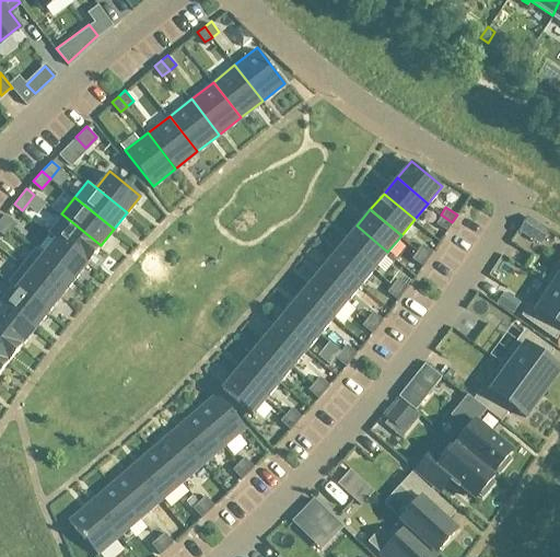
[(0,219),(10,228),(15,221),(6,212),(0,218),(0,219)]
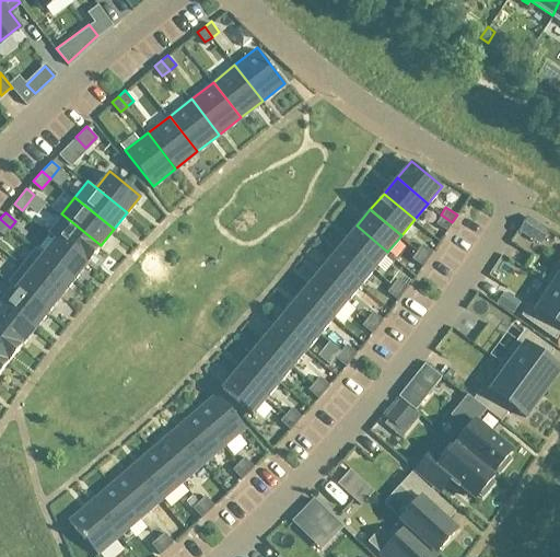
[(61,213),(48,231),(88,262),(101,245),(61,213)]
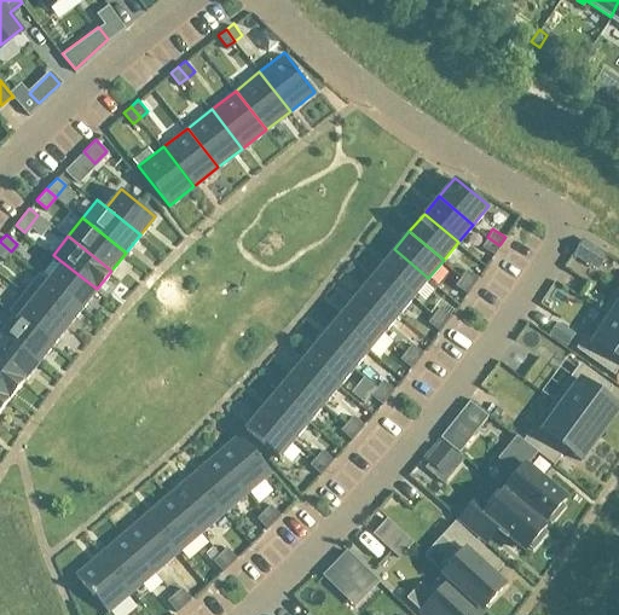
[(487,237),(481,245),(495,253),(499,245),(487,237)]
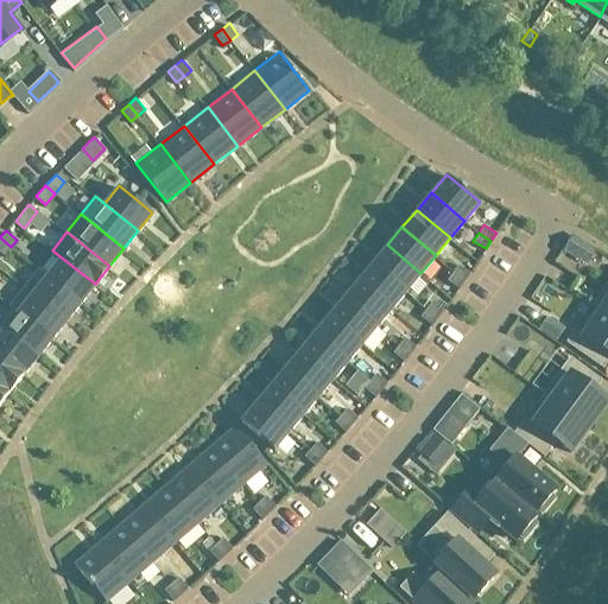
[(565,246),(577,254),(586,241),(572,234),(565,246)]
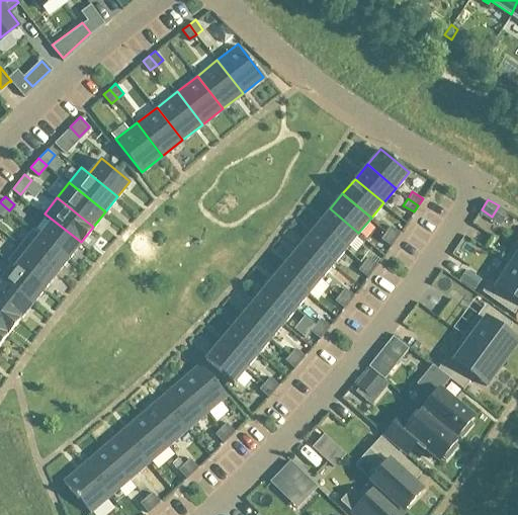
[(9,210),(0,202),(0,212),(4,217),(9,210)]
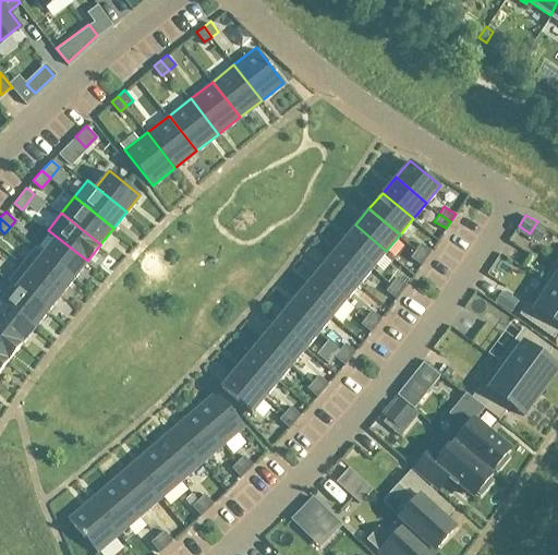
[(342,241),(373,266),(386,251),(355,225),(342,241)]
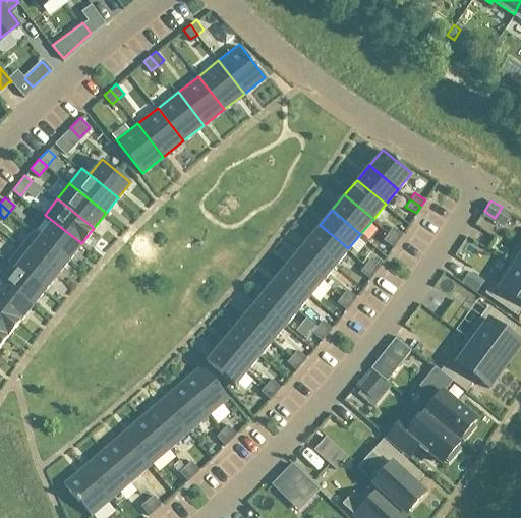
[(52,221),(41,235),(33,229),(33,230),(69,259),(81,243),(45,215),(44,215),(52,221)]
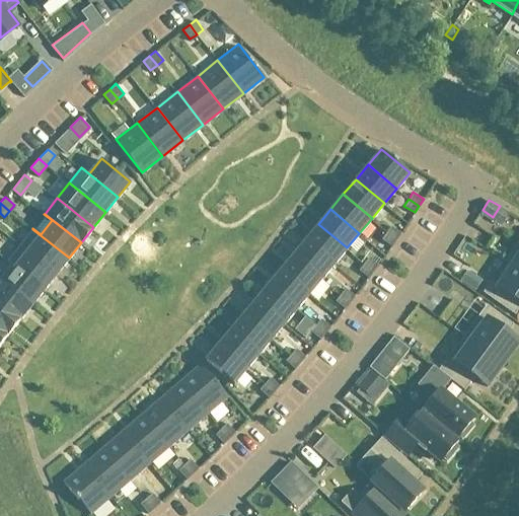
[(305,239),(335,263),(347,247),(318,224),(305,239)]
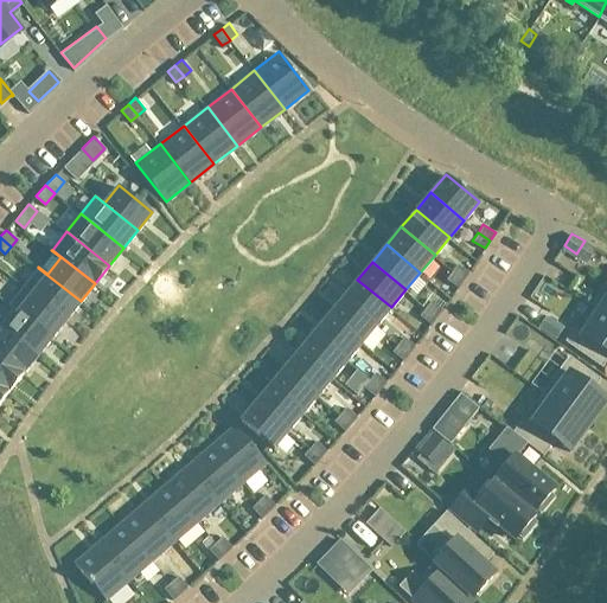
[(470,270),(458,262),(452,270),(464,278),(470,270)]
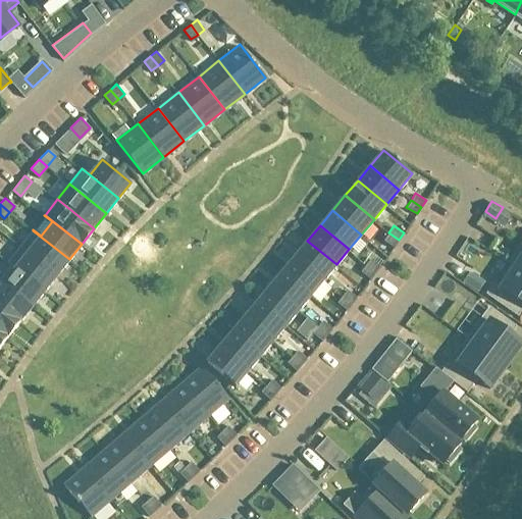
[(33,230),(20,245),(57,274),(69,259),(33,230)]
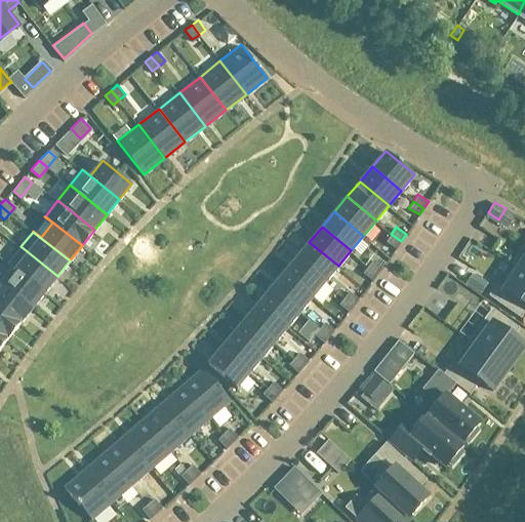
[(391,234),(386,241),(396,248),(401,241),(391,234)]
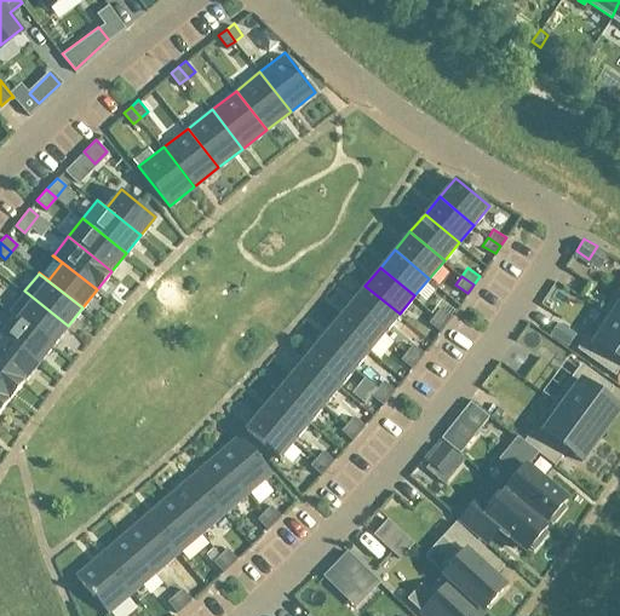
[(607,312),(619,320),(619,283),(603,310),(607,312)]
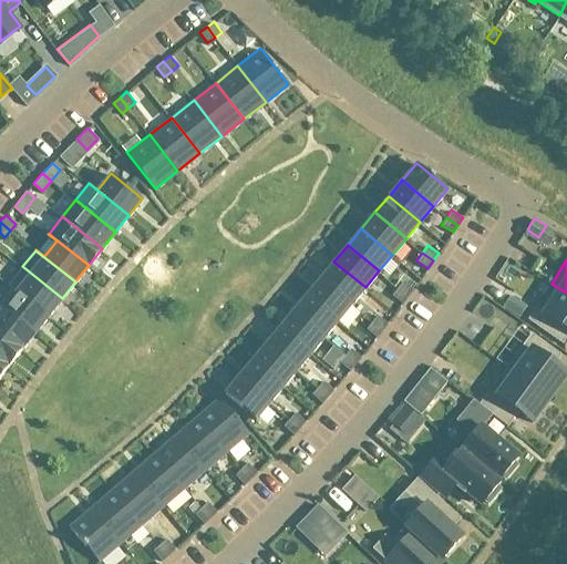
[(320,277),(351,304),(366,287),(333,262),(320,277)]
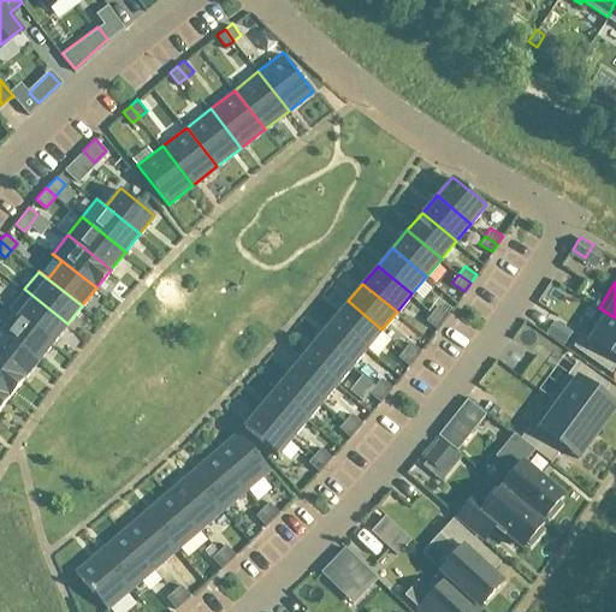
[(10,307),(53,342),(67,324),(24,289),(10,307)]
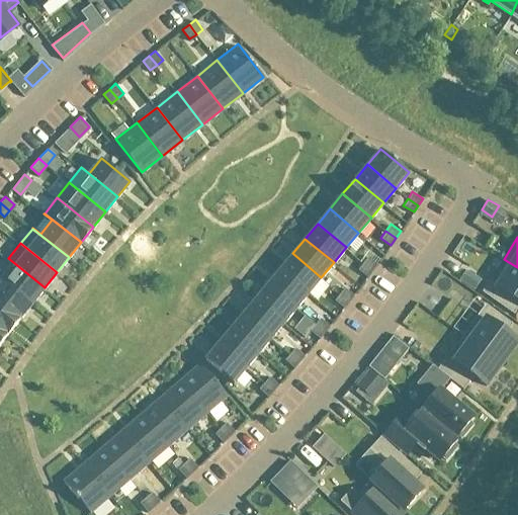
[(280,268),(309,292),(321,277),(292,253),(280,268)]
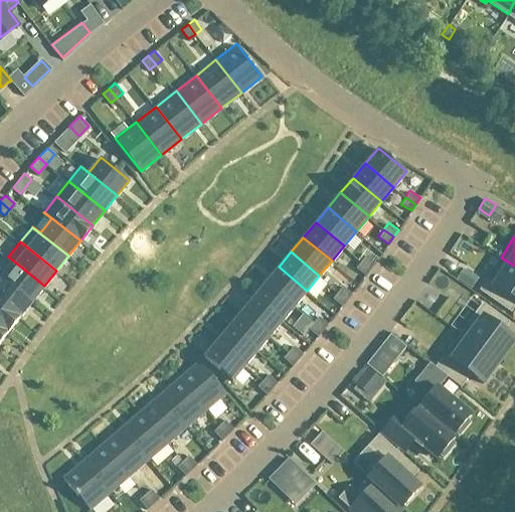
[(375,261),(366,253),(361,261),(370,268),(375,261)]
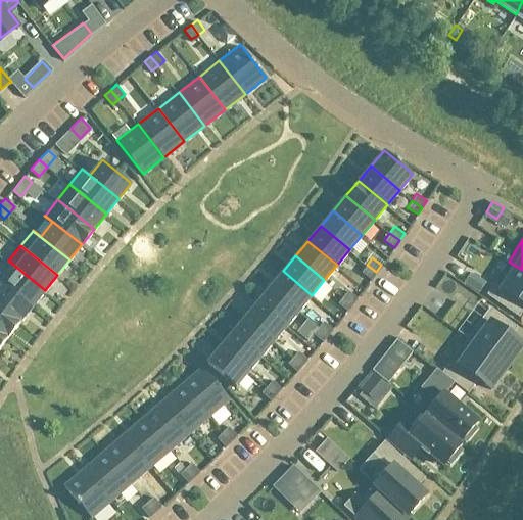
[(0,278),(0,279),(33,305),(45,290),(8,261),(7,262),(11,265),(0,278)]
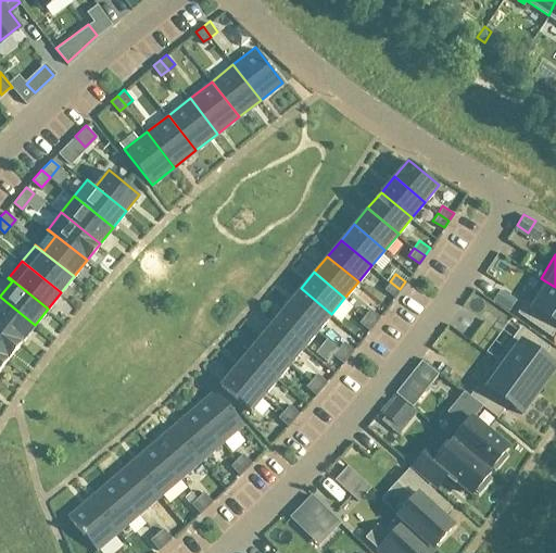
[(555,287),(544,280),(529,302),(526,300),(517,311),(552,336),(555,328),(555,287)]
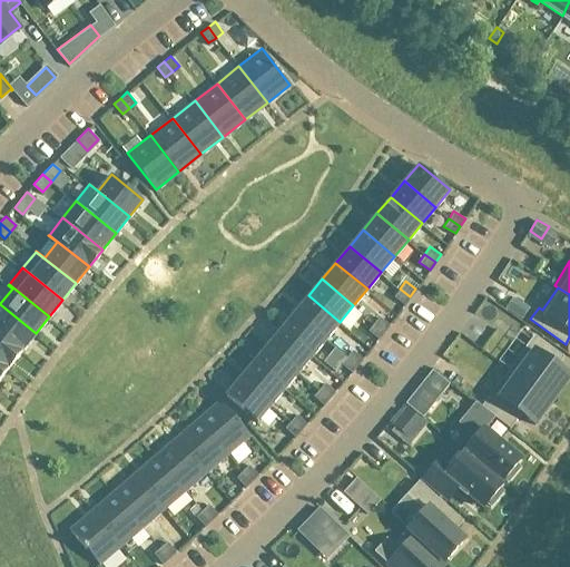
[(400,289),(394,295),(405,304),(410,296),(400,289)]
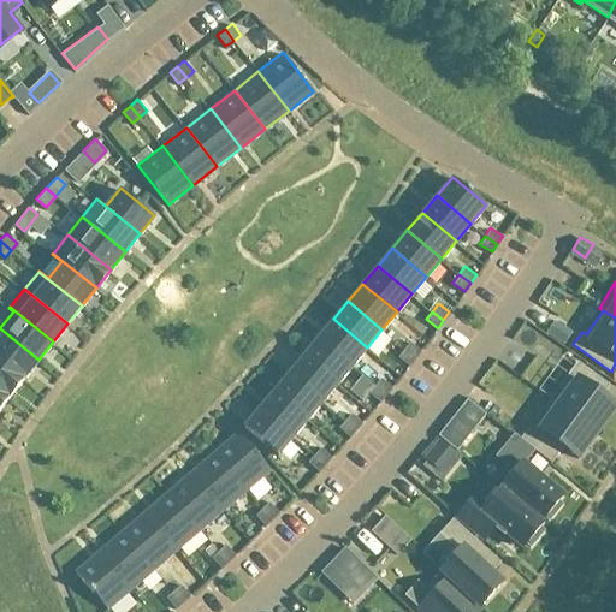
[(319,337),(353,364),(367,348),(333,319),(319,337)]
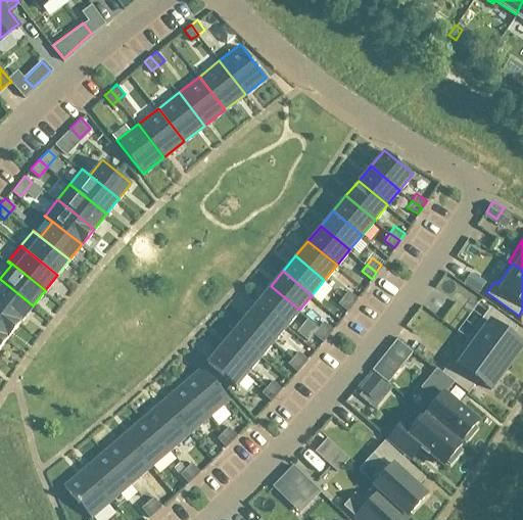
[(479,290),(485,281),(471,271),(465,280),(479,290)]
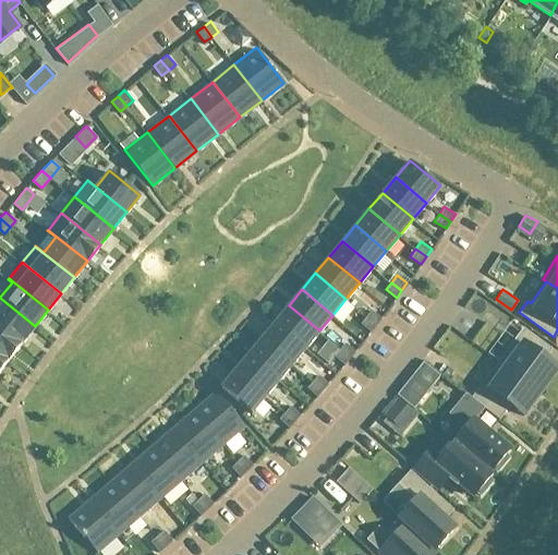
[(0,325),(22,344),(35,326),(0,298),(0,300),(3,302),(0,305),(0,325)]
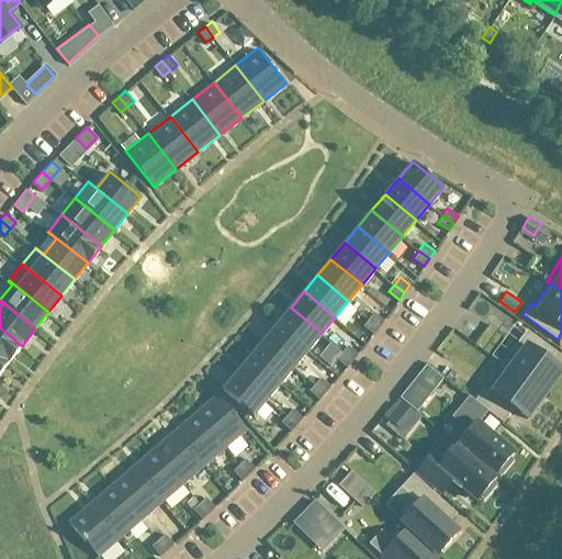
[(277,324),(308,349),(322,333),(291,308),(277,324)]
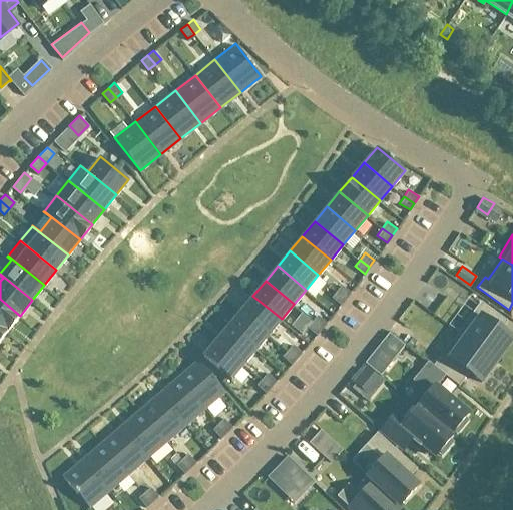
[(351,291),(342,284),(337,290),(346,298),(351,291)]
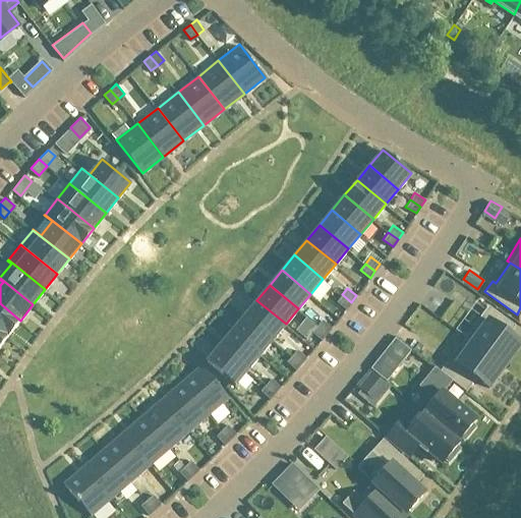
[(342,294),(336,301),(346,308),(351,302),(342,294)]
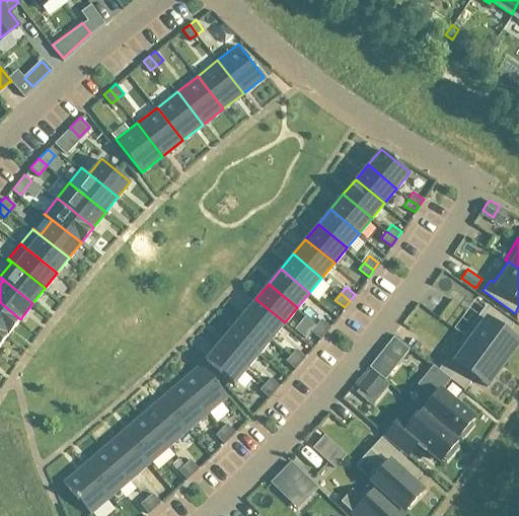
[(243,313),(272,338),(285,322),(255,299),(243,313)]
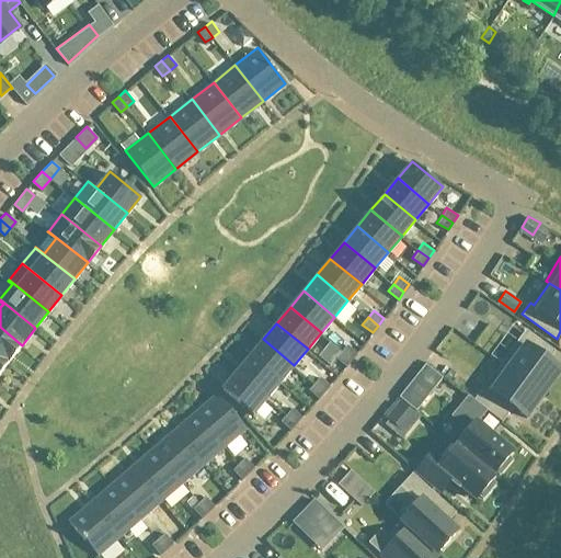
[(0,354),(9,361),(22,345),(0,327),(0,354)]
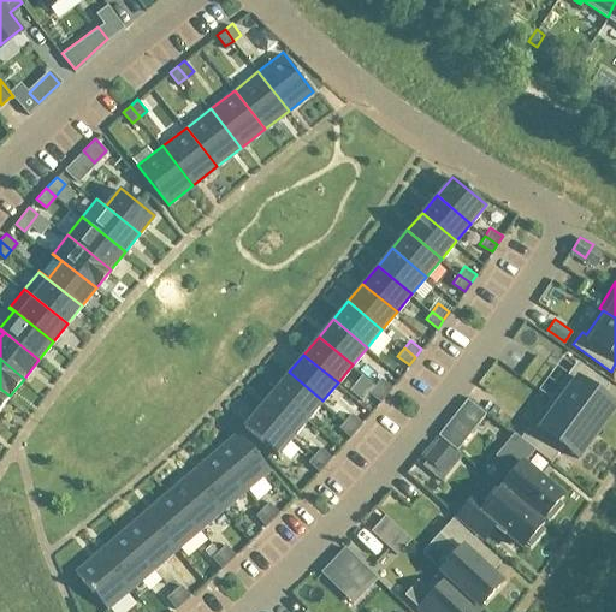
[(578,360),(550,396),(597,431),(615,405),(600,394),(609,382),(578,360)]
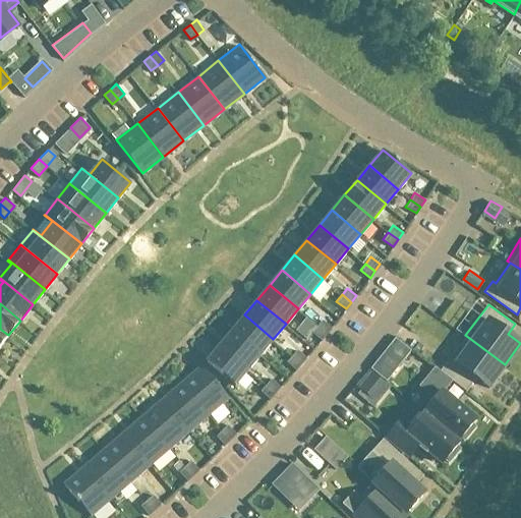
[(232,330),(261,354),(273,339),(244,314),(232,330)]
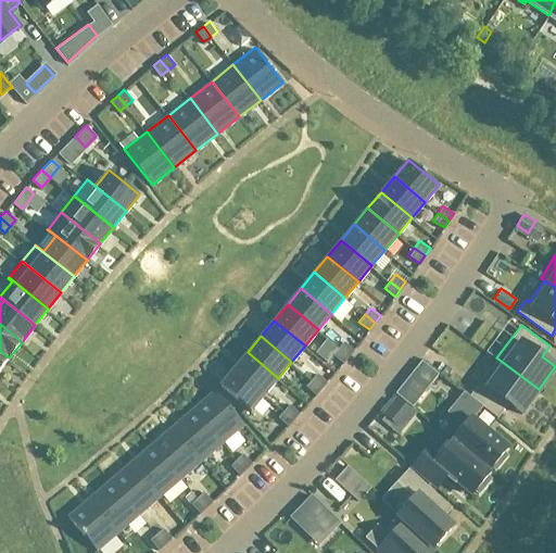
[(344,340),(339,347),(349,355),(354,349),(344,340)]
